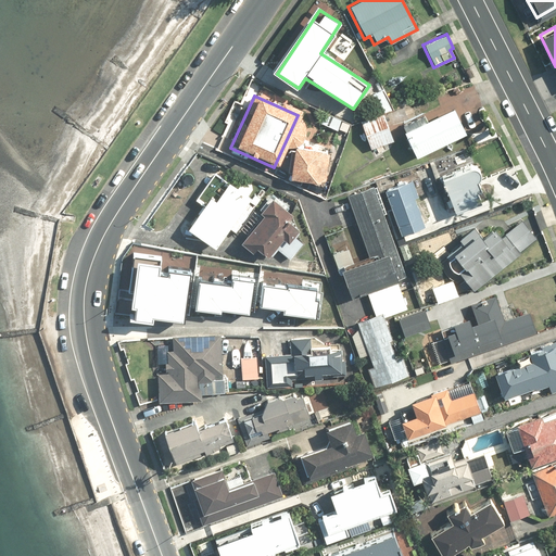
[(413,156),(463,133),(452,109),(426,122),(422,114),(399,125),(413,156)]
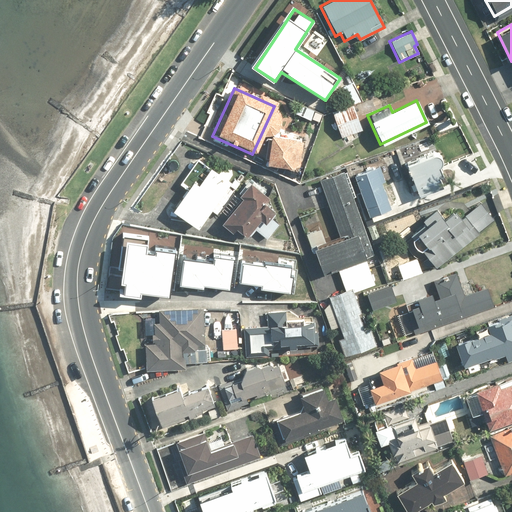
[(351,104),(331,112),(341,138),(361,130),(351,104)]
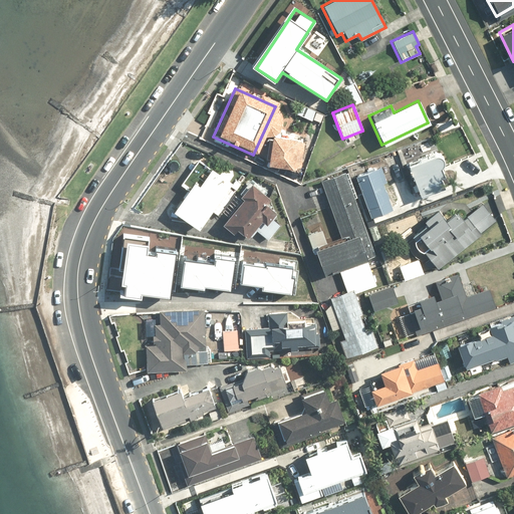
[(301,141),(272,138),(270,168),(298,170),(301,141)]
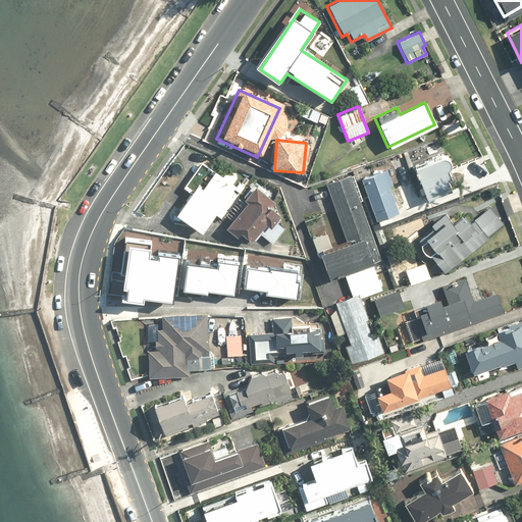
[(411,158),(408,153),(388,162),(399,186),(415,178),(425,201),(449,191),(446,184),(450,181),(445,169),(451,167),(445,154),(429,161),(425,152),(411,158)]
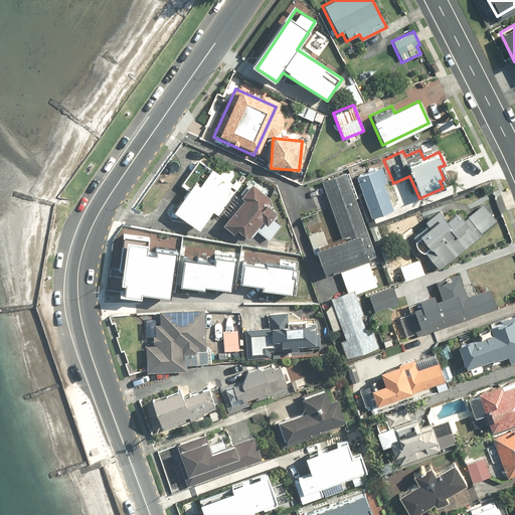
[(230,183),(198,159),(183,180),(190,185),(171,211),(196,230),(230,183)]
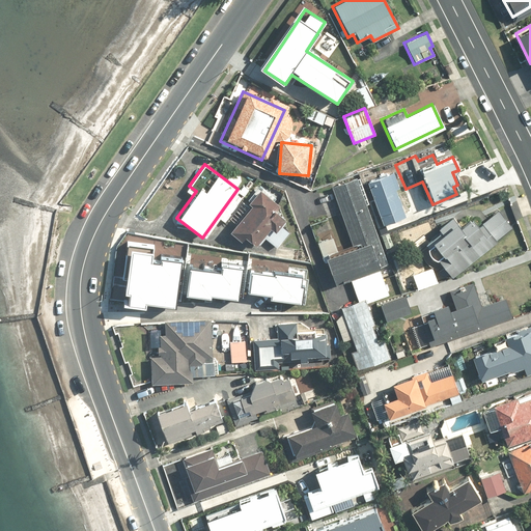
[(386,260),(354,175),(328,186),(351,246),(337,251),(332,238),(315,244),(331,284),(348,278),(357,301),(331,310),(342,340),(348,337),(354,351),(351,352),(357,368),(389,355),(384,340),(375,343),(369,326),(374,324),(366,303),(388,295),(376,263),(386,260)]
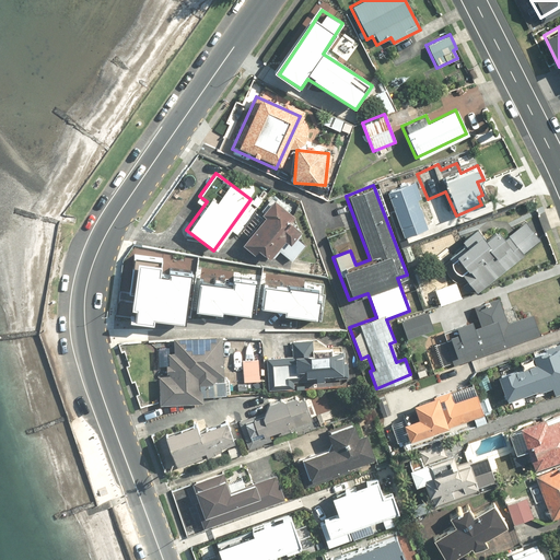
[(415,186),(388,195),(392,206),(385,208),(392,225),(397,223),(401,236),(429,228),(415,186)]
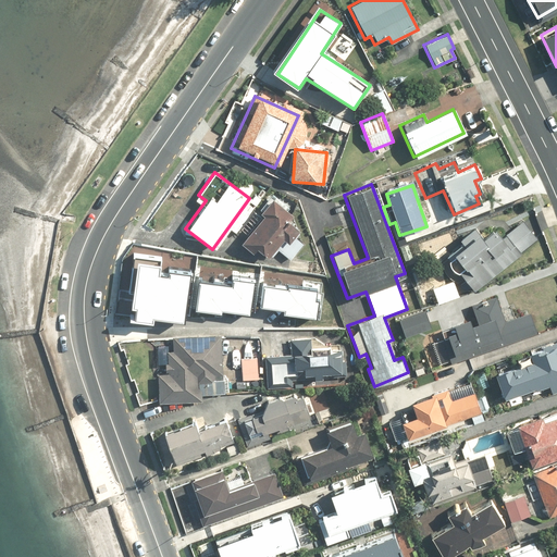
[(293,213),(270,194),(238,230),(243,234),(236,242),(249,254),(254,248),(265,259),(275,248),(289,260),(302,245),(295,237),(299,232),(286,221),(293,213)]
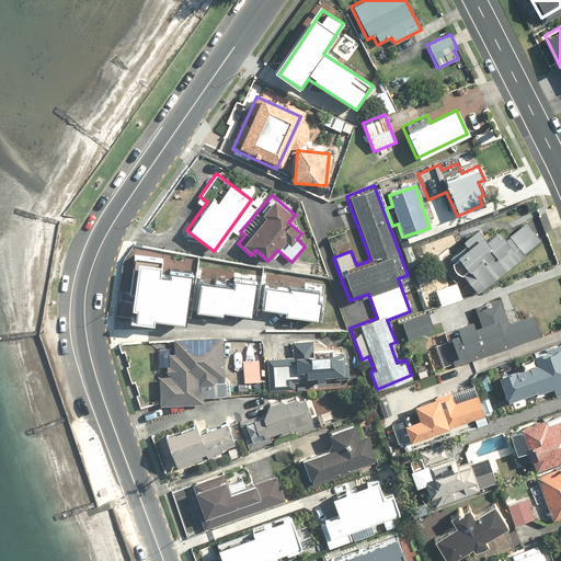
[(476,296),(540,241),(524,222),(502,242),(492,231),(482,239),(476,231),(445,259),(476,296)]
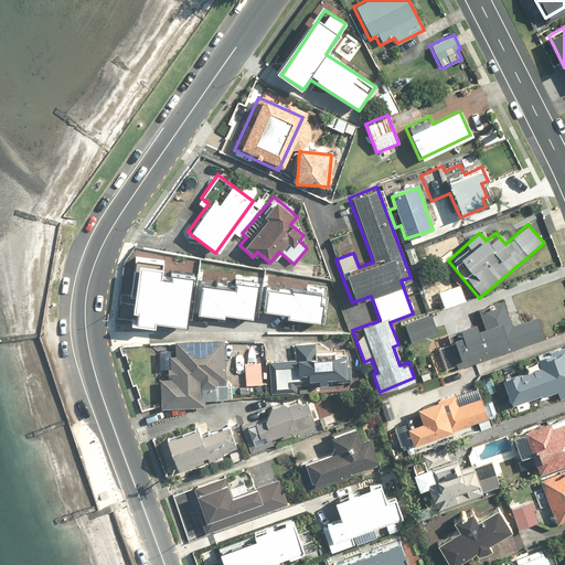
[(141,258),(135,317),(157,320),(157,315),(187,318),(192,272),(173,269),(172,275),(159,274),(160,260),(141,258)]
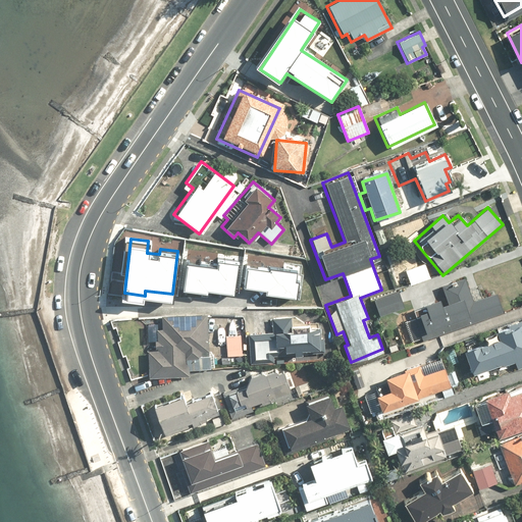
[(189,258),(185,283),(207,288),(207,283),(236,288),(240,258),(219,255),(218,262),(189,258)]
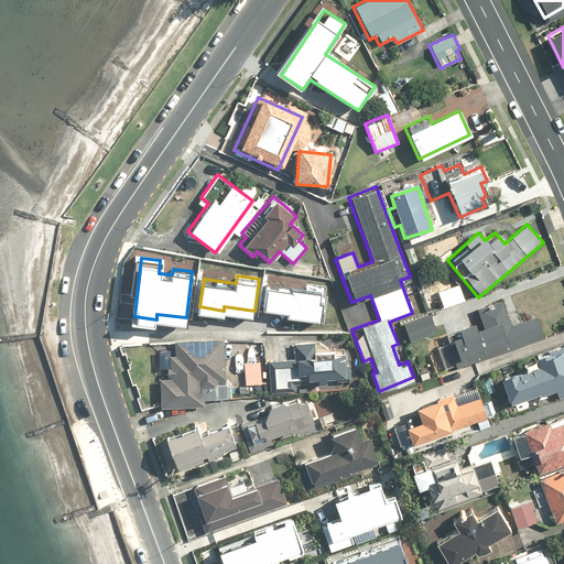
[(270,283),(268,304),(289,306),(288,312),(322,317),(325,296),(320,296),(321,286),(294,283),(294,286),(270,283)]
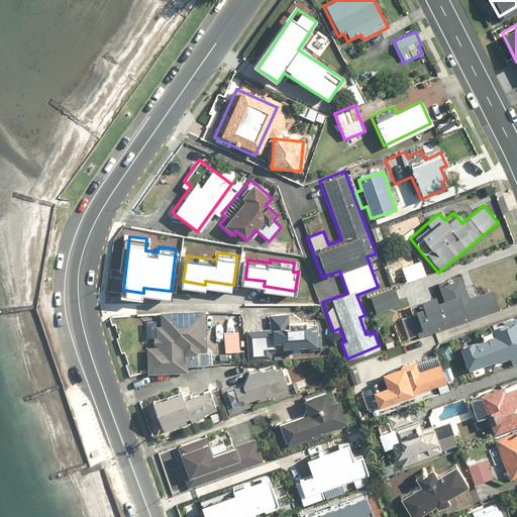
[(426,278),(421,262),(399,268),(403,285),(426,278)]
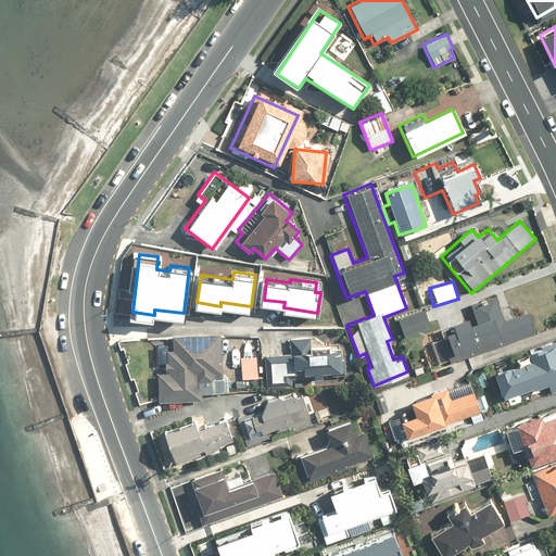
[(438,366),(535,331),(528,313),(502,321),(492,295),(464,305),(468,317),(450,324),(453,333),(429,341),(438,366)]
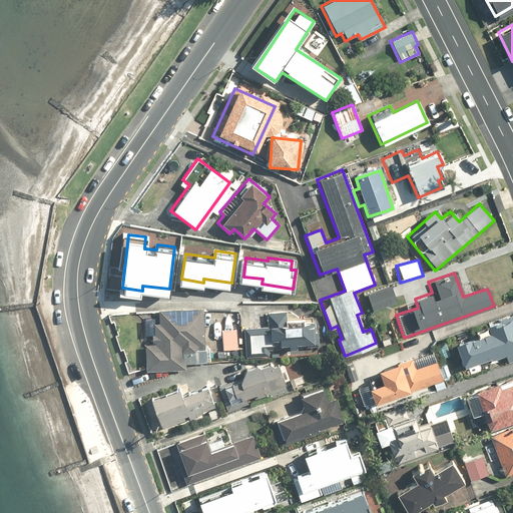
[(397,303),(391,286),(365,294),(370,312),(397,303)]
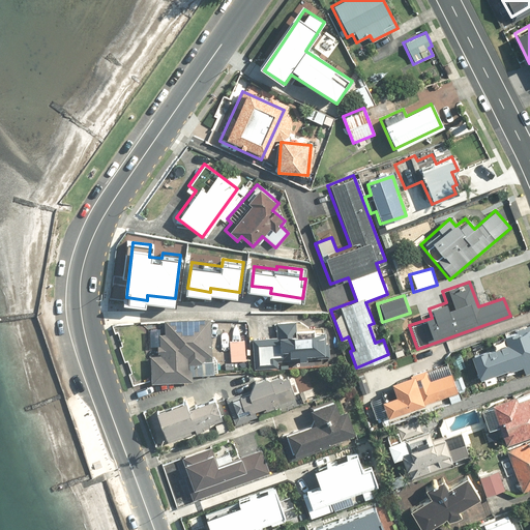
[(211,320),(159,317),(156,359),(147,358),(146,382),(196,385),(196,376),(217,377),(218,359),(208,359),(211,320)]
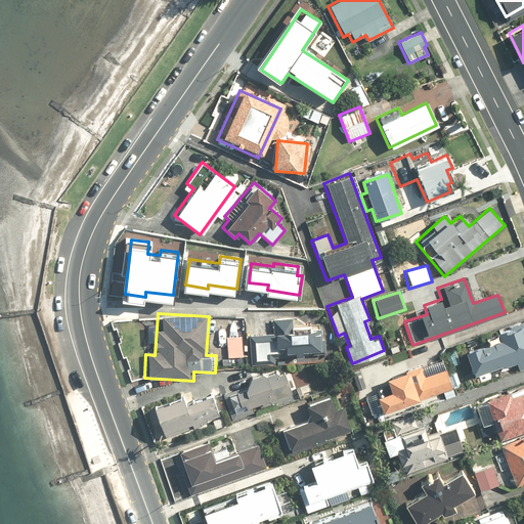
[(473,376),(515,362),(518,372),(523,368),(523,318),(494,328),(498,341),(465,351),(473,376)]
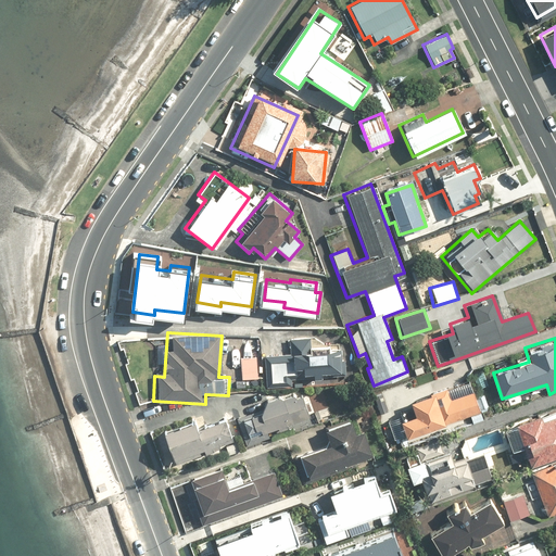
[(288,355),(263,356),(264,390),(292,390),(292,378),(320,377),(320,374),(340,373),(340,355),(323,355),(323,346),(313,348),(312,339),(288,339),(288,355)]
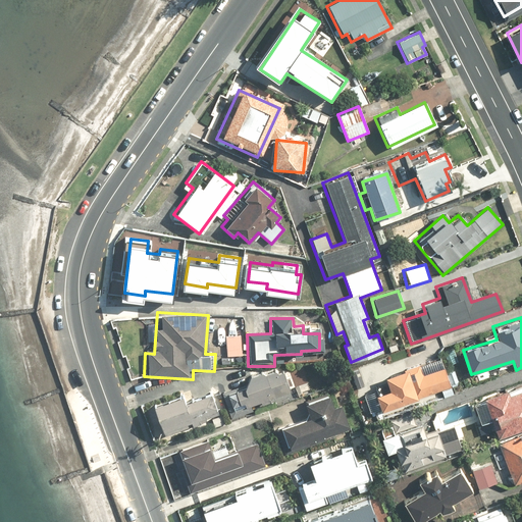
[(241,336),(223,335),(223,346),(218,346),(218,356),(240,357),(241,336)]
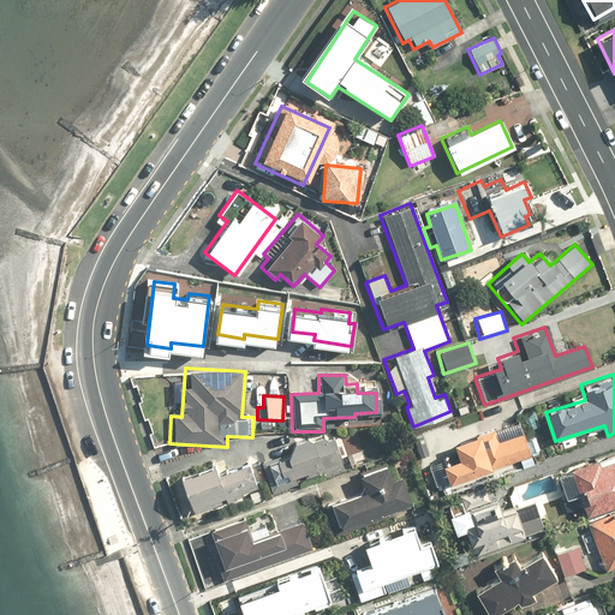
[(446,483),(530,455),(524,436),(500,443),(495,429),(452,443),(457,460),(440,465),(446,483)]
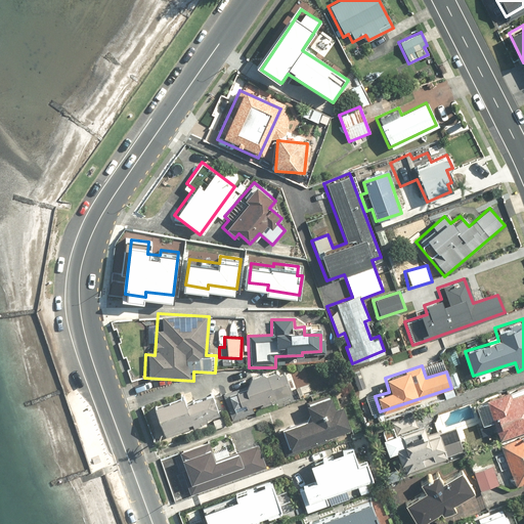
[(242,387),(225,392),(232,413),(261,404),(262,408),(272,405),(270,400),(291,393),(284,373),(267,378),(266,375),(241,383),(242,387)]
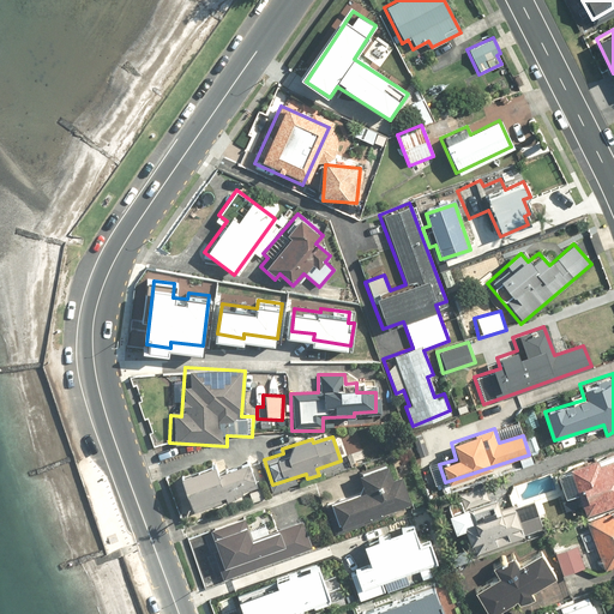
[(613,458),(596,464),(594,458),(551,474),(565,515),(579,510),(581,516),(613,505),(613,458)]
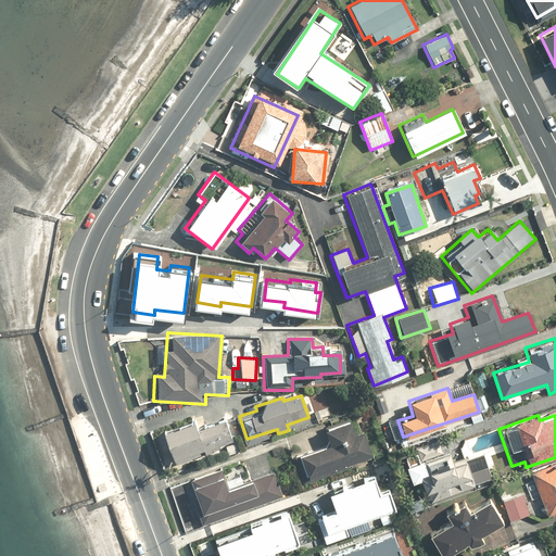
[(210,447),(229,439),(220,419),(196,430),(191,419),(159,434),(171,463),(201,450),(203,454),(211,450),(210,447)]
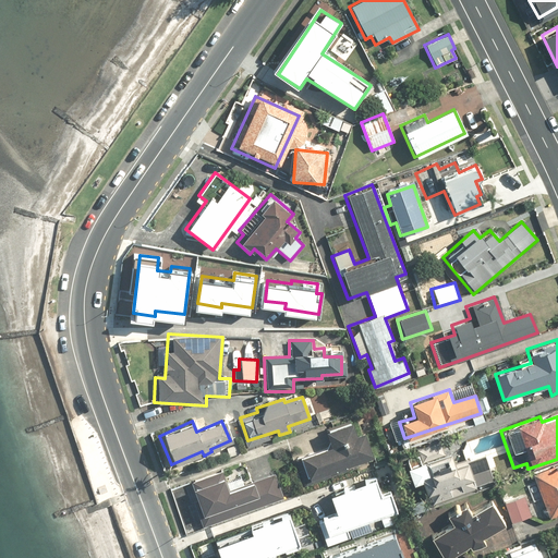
[(304,486),(374,463),(364,432),(354,435),(350,422),(322,431),(327,448),(295,459),(304,486)]
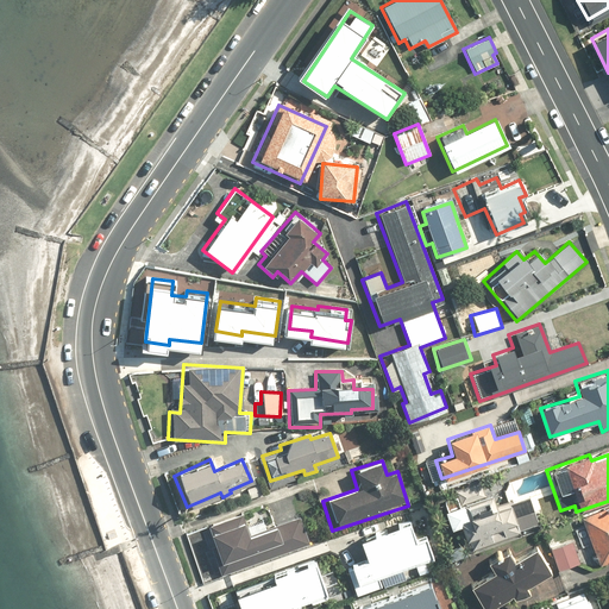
[(493,509),(488,495),(440,512),(447,532),(458,528),(465,551),(544,525),(533,496),(493,509)]
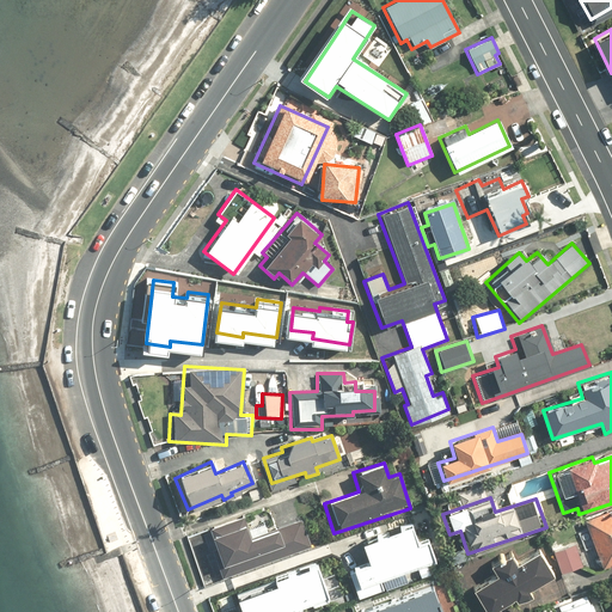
[(611,509),(583,520),(603,568),(611,563),(611,509)]
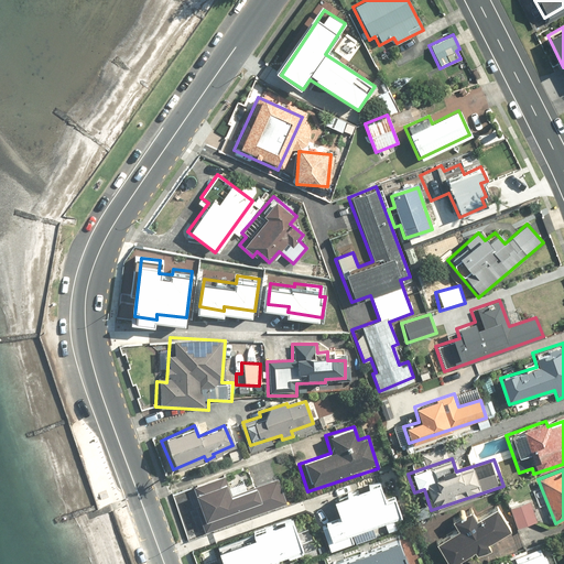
[(203,533),(288,503),(279,480),(235,496),(227,475),(187,488),(203,533)]
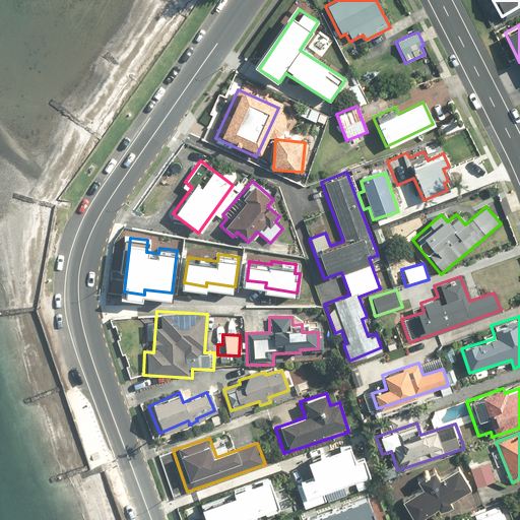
[(325,490),(370,473),(364,457),(355,460),(348,442),(308,457),(315,476),(298,482),(307,507),(328,499),(325,490)]
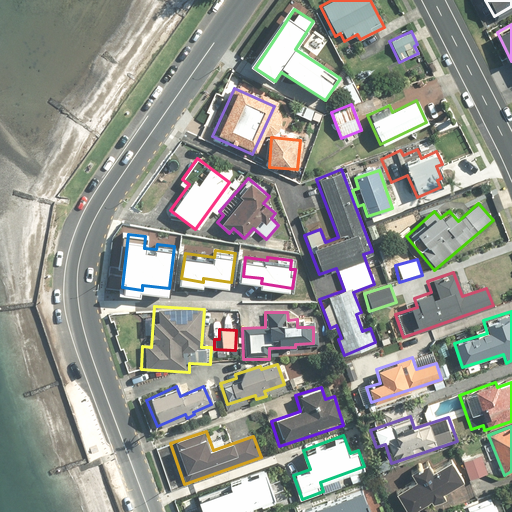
[(481,454),(462,461),(469,481),(488,474),(481,454)]
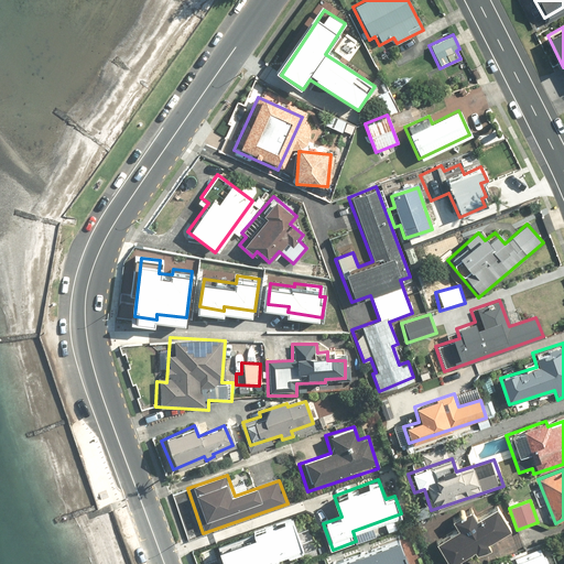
[(507,531),(492,509),(474,521),(468,512),(451,523),(455,530),(433,544),(445,563),(453,563),(472,553),(475,559),(488,551),(485,544),(507,531)]
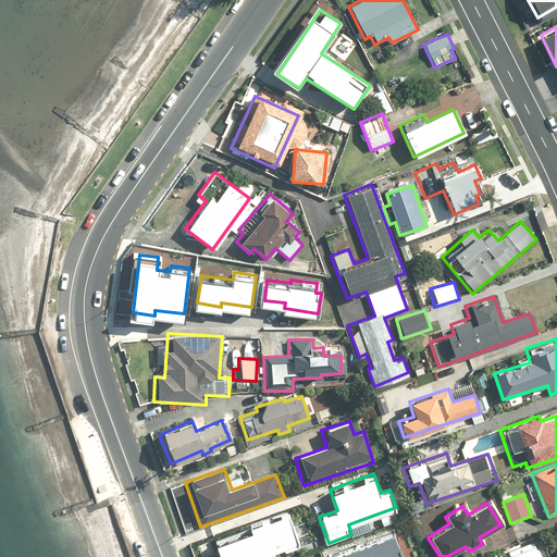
[(262,556),(299,544),(288,512),(210,539),(215,556),(262,556)]
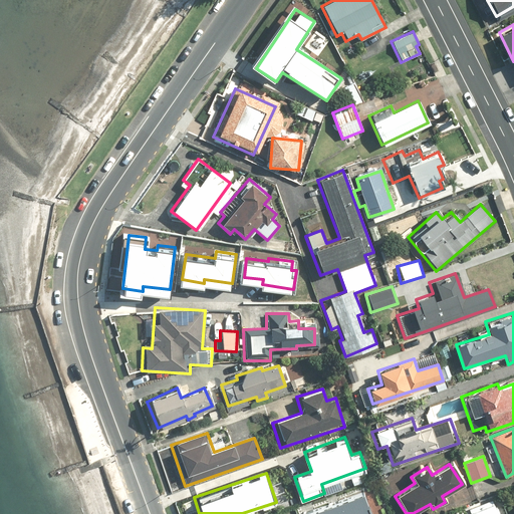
[(369,513),(362,493),(304,513),(369,513)]
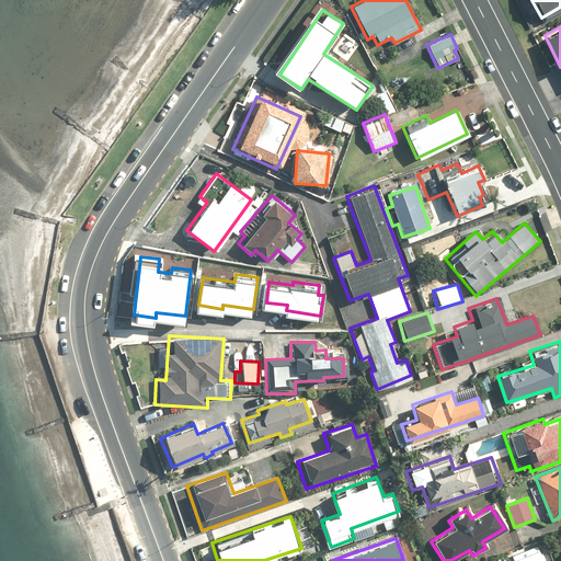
[(551,560),(544,544),(512,557),(513,560),(510,560),(551,560)]
